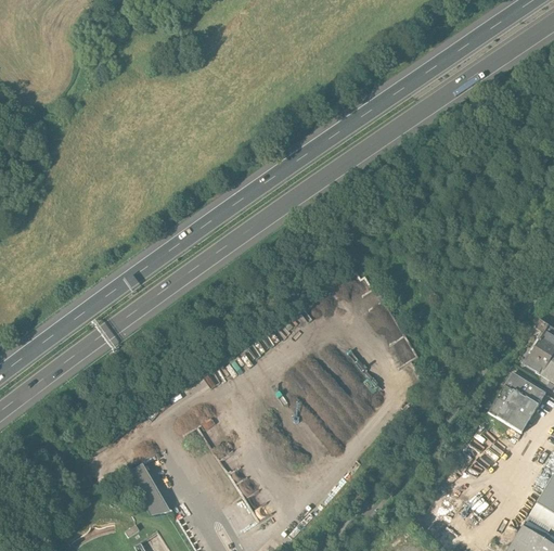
[(553,328),(548,324),(544,330),(553,334),(553,328)]
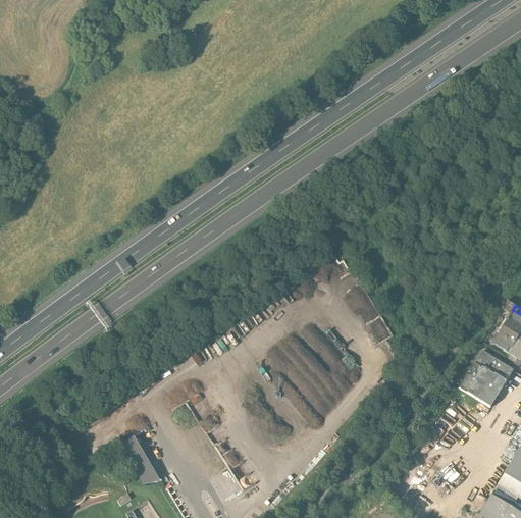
[(520,314),(512,310),(491,343),(509,352),(520,359),(520,314)]
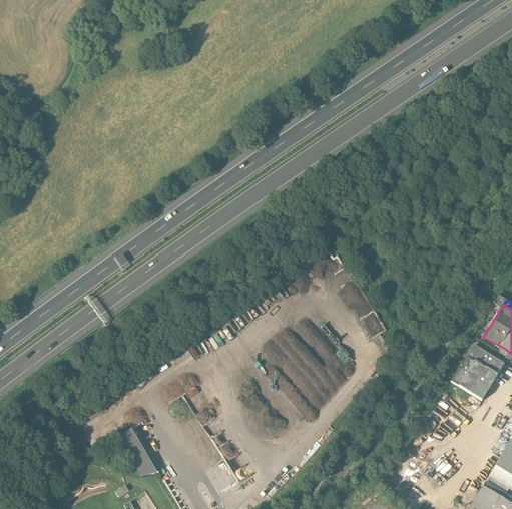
[(472,344),(449,382),(481,400),(489,386),(492,387),(497,380),(494,378),(503,362),(472,344)]
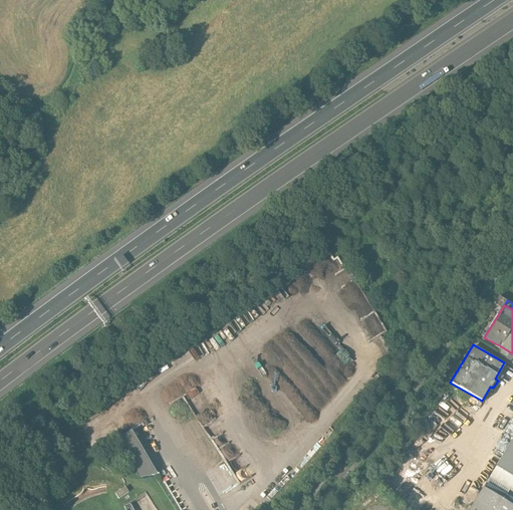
[(512,353),(501,346),(498,351),(512,359),(512,353)]
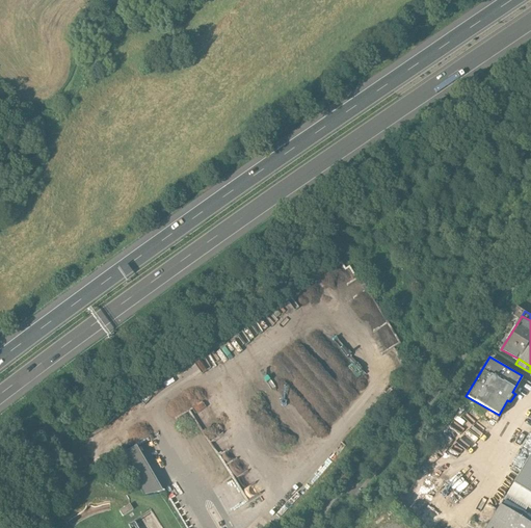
[(138,444),(125,454),(147,493),(165,490),(138,444)]
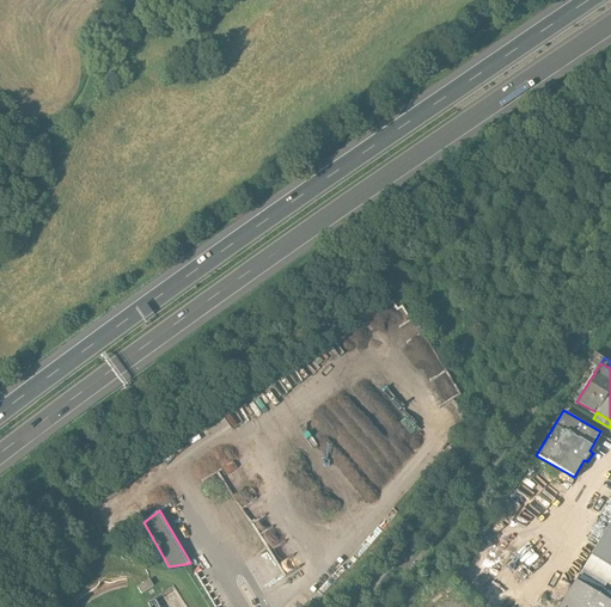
[(610,520),(592,551),(610,562),(610,520)]
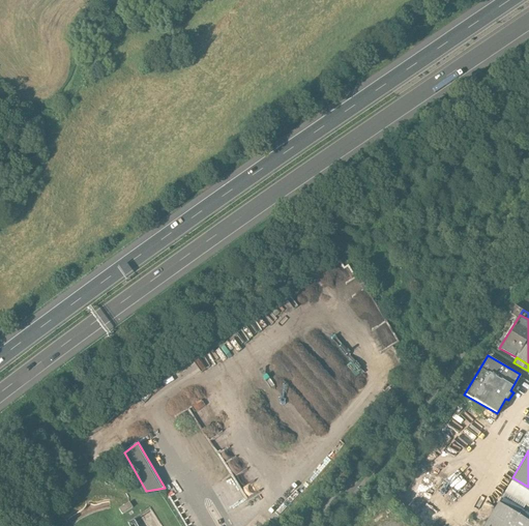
[(528,487),(512,477),(505,490),(526,502),(528,503),(528,487)]
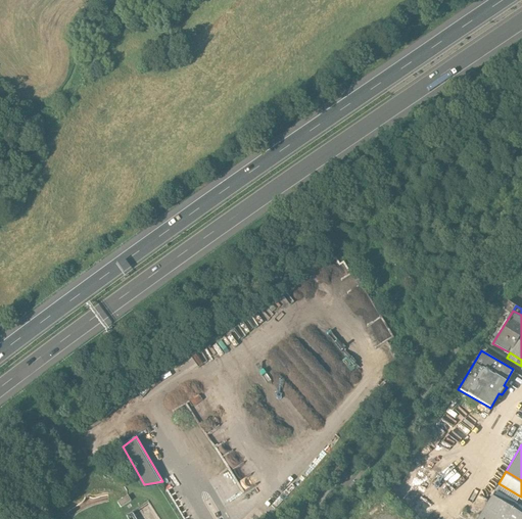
[(519,496),(499,483),(495,488),(516,501),(519,496)]
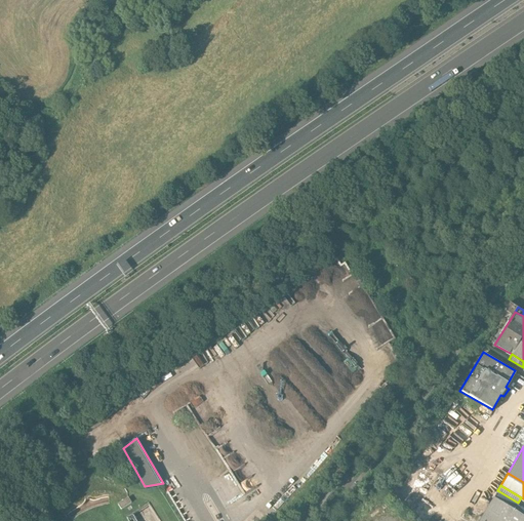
[(133,501),(129,494),(119,502),(122,507),(133,501)]
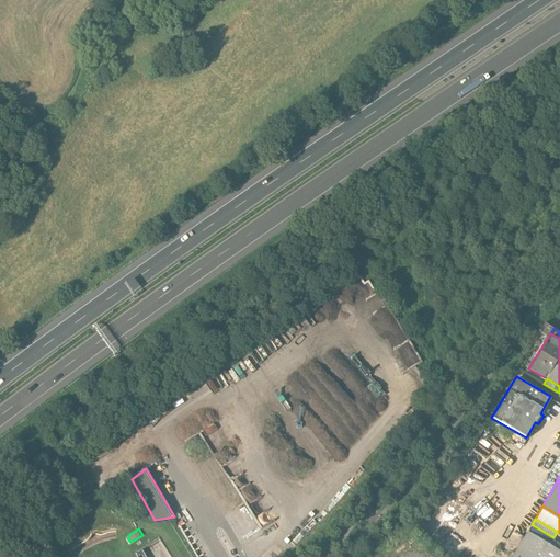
[(559,549),(527,531),(511,556),(559,556),(559,549)]
